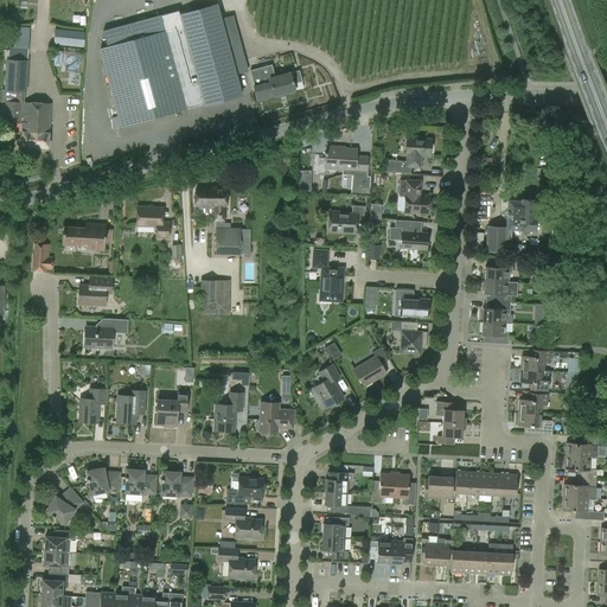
[(178,11),(160,16),(103,31),(107,48),(98,50),(120,126),(186,108),(204,103),(204,104),(240,95),(216,5),(179,14),(178,11)]
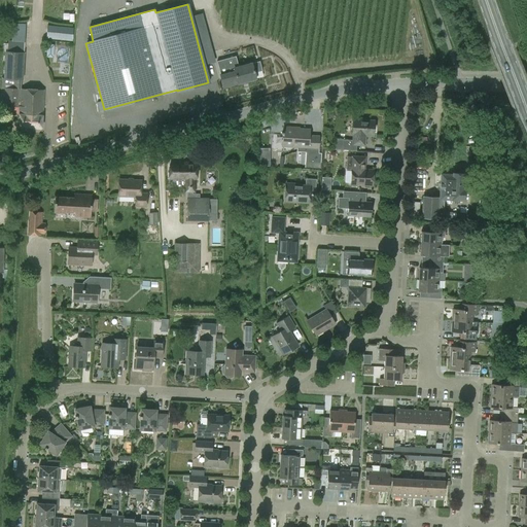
[(72,27),(47,25),(46,38),(71,40),(72,27)]
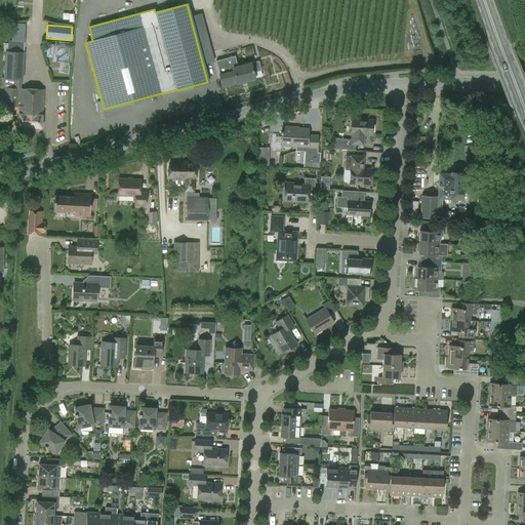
[(4,43),(3,50),(4,51),(3,78),(23,80),(24,52),(24,42),(8,41),(7,43),(4,43)]
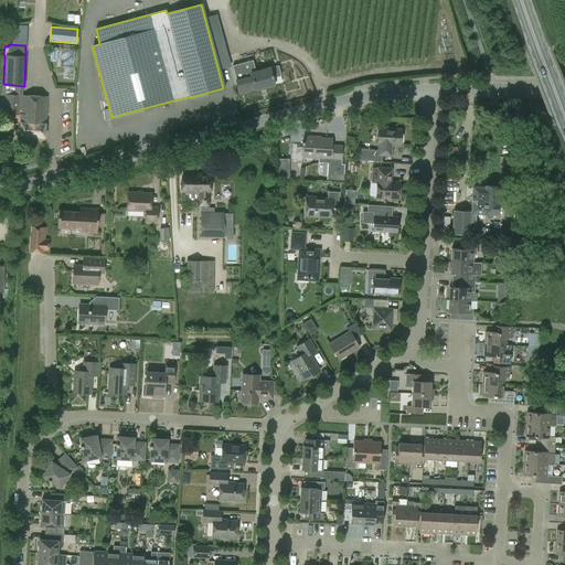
[(236,81),(235,81),(240,94),(275,84),(273,77),(280,75),(278,65),(255,71),(254,67),(243,71),(242,64),(233,66),(236,81)]
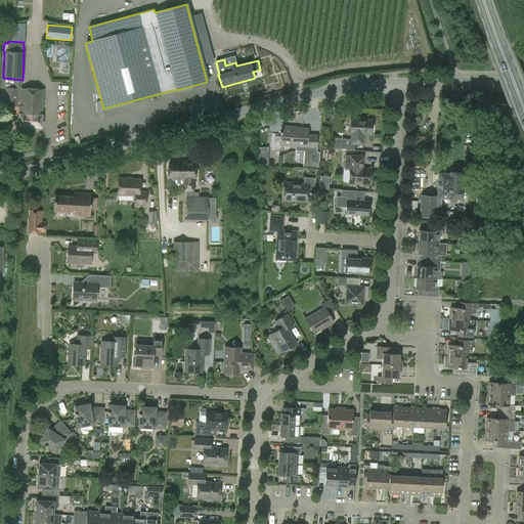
[(17,88),(4,87),(3,105),(10,105),(9,114),(18,114),(18,126),(40,127),(42,89),(20,88),(19,93),(17,92),(17,88)]
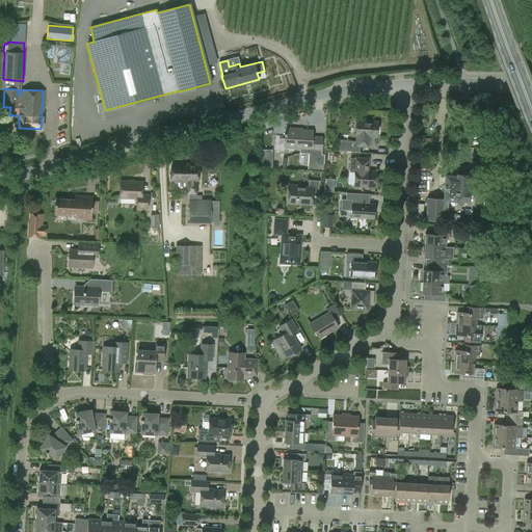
[(360,153),(360,147),(367,147),(368,137),(376,137),(376,134),(378,134),(378,127),(376,127),(377,123),(355,122),(354,136),(356,136),(355,141),(339,140),(338,151),(360,153)]
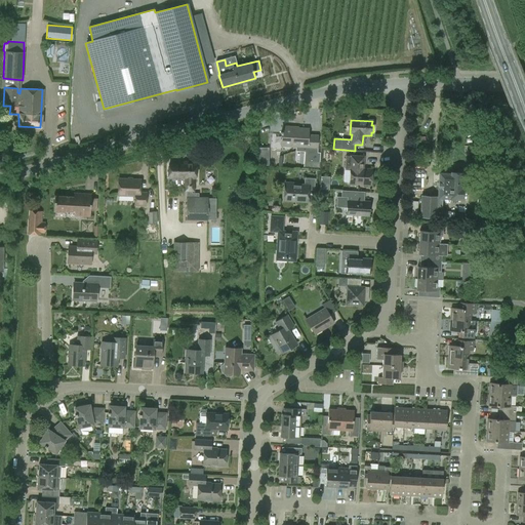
[(280,146),(306,148),(305,153),(317,154),(318,135),(308,134),(308,129),(281,128),(280,146)]
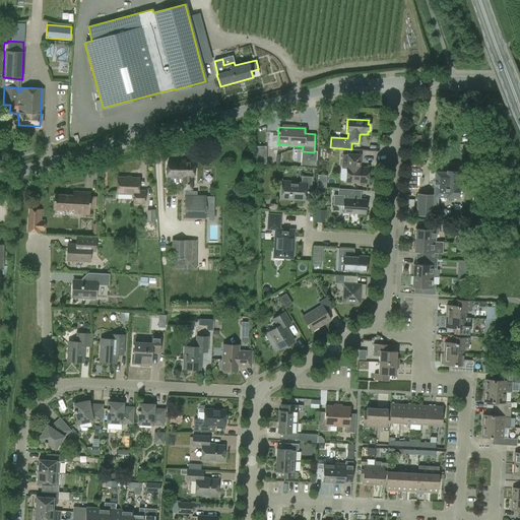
[(256,149),(256,164),(266,164),(266,149),(256,149)]
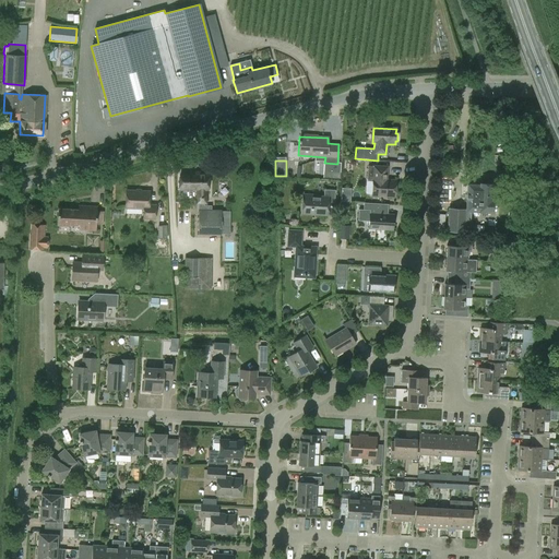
[(366,180),(367,180),(366,188),(366,189),(367,191),(367,192),(368,193),(369,194),(371,195),(394,198),(395,181),(385,180),(387,167),(367,166),(366,180)]
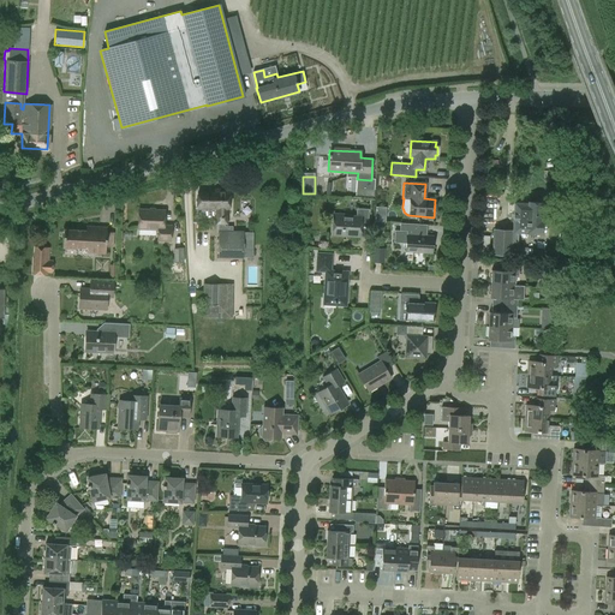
[(230,207),(230,189),(220,189),(220,193),(198,193),(198,208),(218,208),(218,224),(227,224),(227,207),(230,207)]
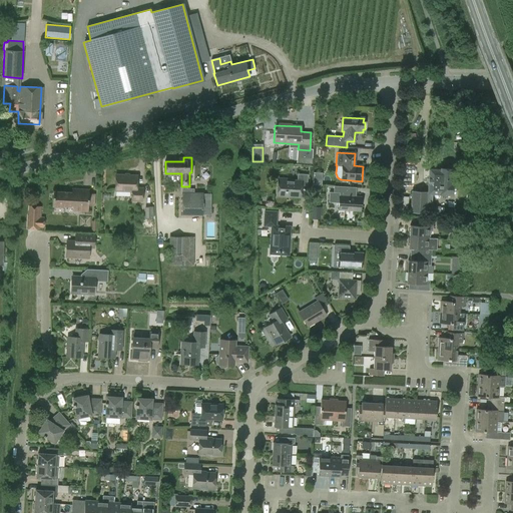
[(455,166),(439,165),(439,167),(429,167),(427,192),(412,191),(411,212),(426,213),(427,196),(432,197),(432,192),(434,192),(452,194),(452,181),(454,181),(455,166)]
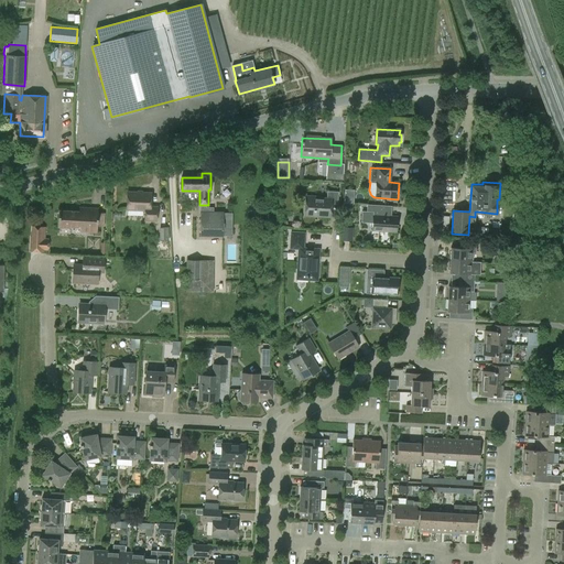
[(329,217),(331,208),(337,208),(338,192),(326,191),(326,199),(305,198),(304,216),(329,217)]
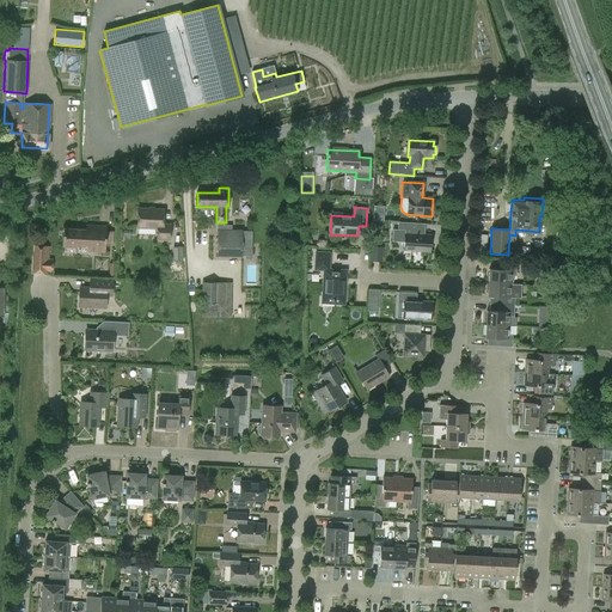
[(170,240),(170,225),(163,225),(164,209),(138,208),(136,227),(157,228),(157,239),(170,240)]
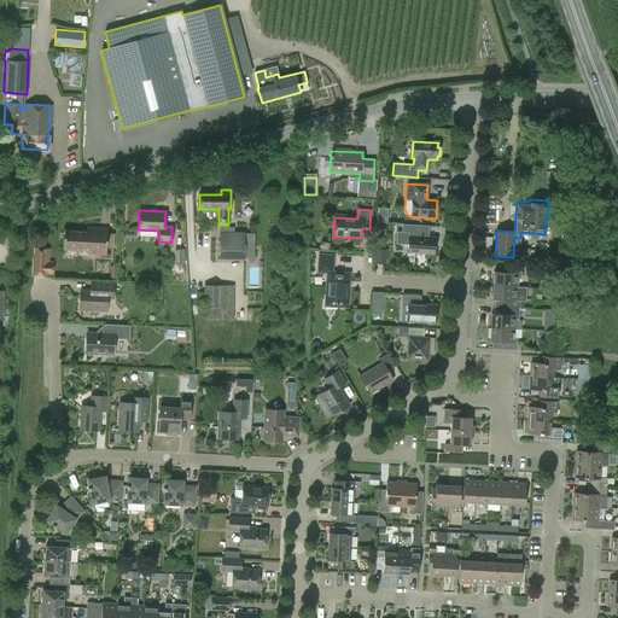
[(105,255),(108,228),(87,227),(86,232),(64,231),(63,249),(76,250),(76,249),(88,250),(88,254),(105,255)]
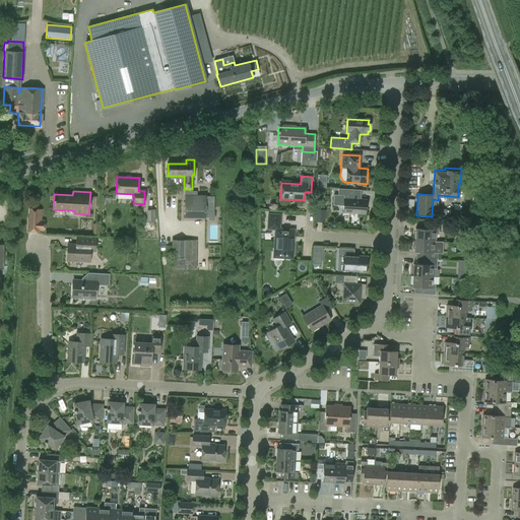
[(186,217),(215,216),(215,194),(199,195),(199,191),(186,191),(186,217)]
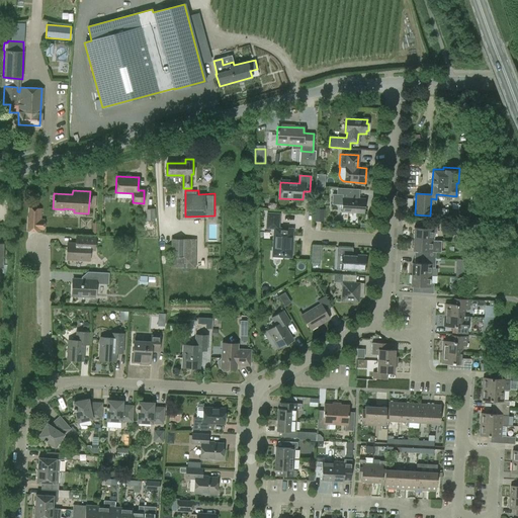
[(363,213),(364,199),(352,199),(352,196),(342,195),(341,211),(363,213)]
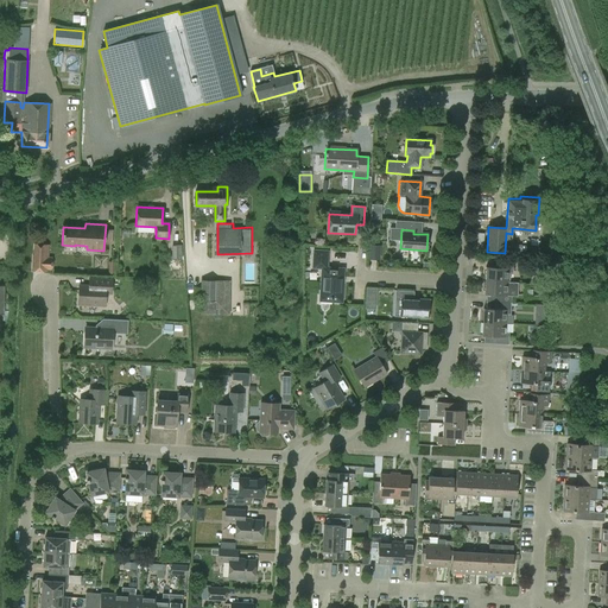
[(33,255),(32,255),(32,271),(46,272),(48,270),(51,270),(52,258),(48,258),(48,255),(45,255),(46,245),(33,244),(33,255)]
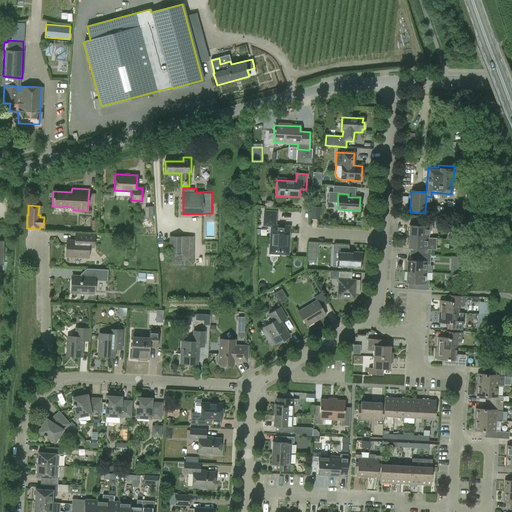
[(153,206),(145,206),(145,218),(153,218),(153,206)]
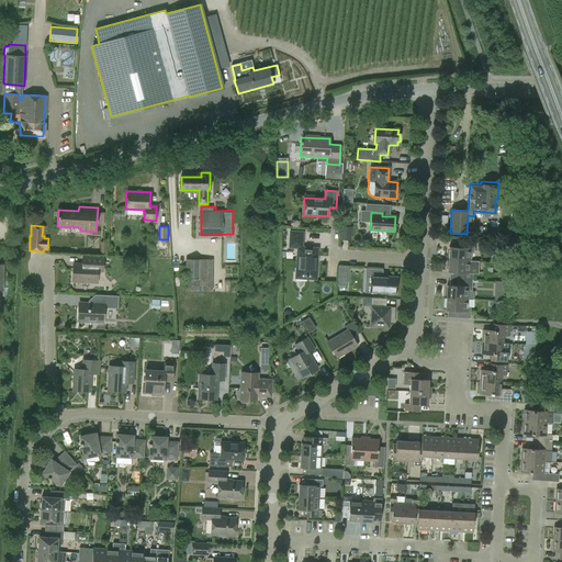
[(351,227),(341,226),(340,239),(351,239),(351,227)]
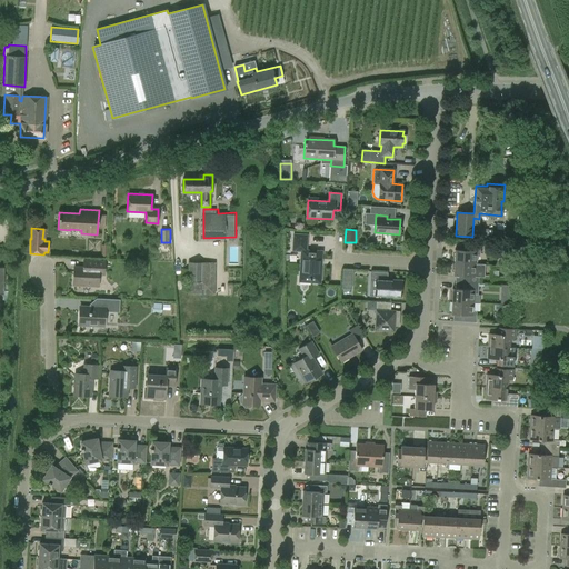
[(477,240),(485,240),(488,241),(489,229),(478,229),(477,240)]
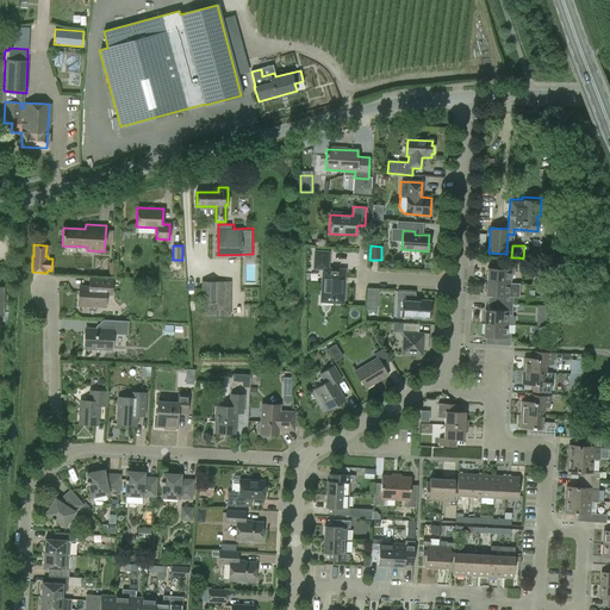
[(344,271),(328,269),(329,251),(313,250),(312,269),(323,271),(321,303),(342,304),(344,271)]
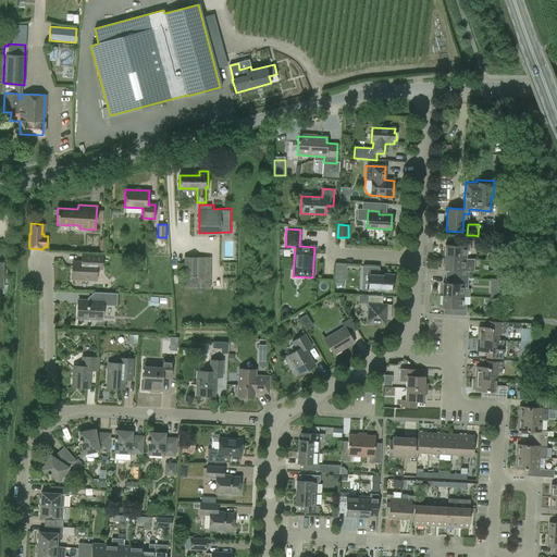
[(527,242),(521,233),(517,236),(521,245),(527,242)]
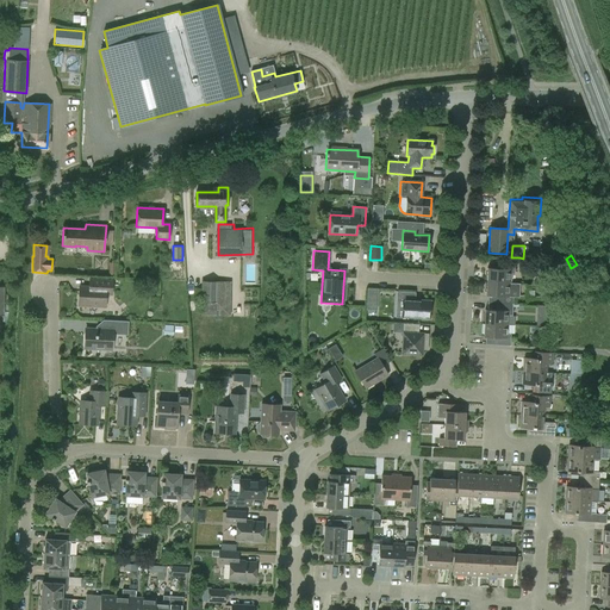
[(487,267),(487,281),(510,282),(511,274),(512,274),(512,262),(496,261),(496,267),(487,267)]
